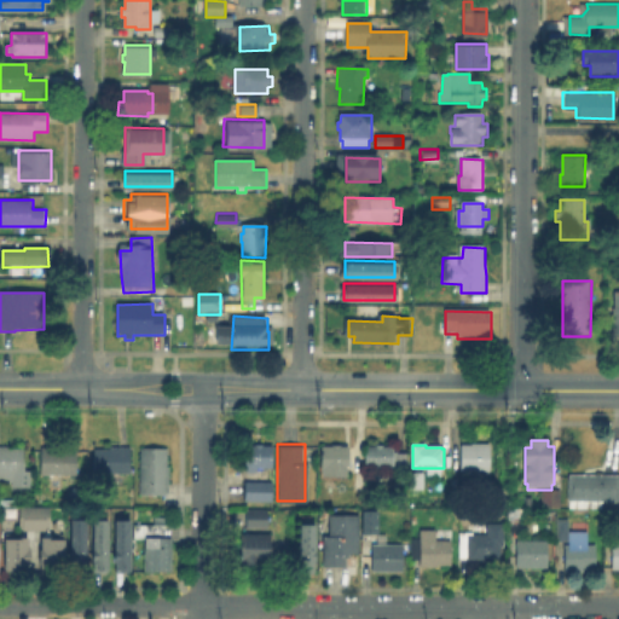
[(491,445),(491,473),(463,473),(463,447),(474,447),(474,446),(491,445)]
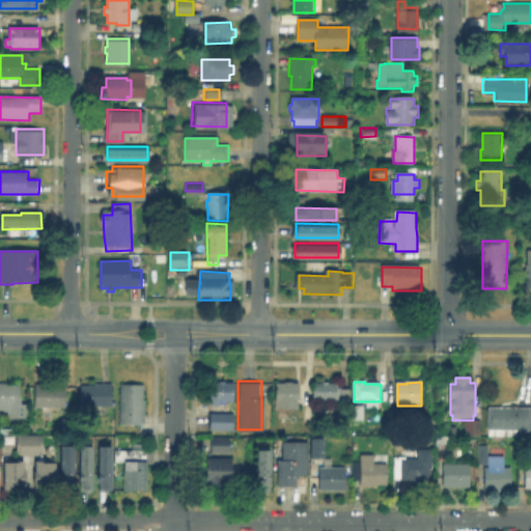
[(225,383),(225,384),(232,384),(232,402),(220,402),(220,408),(210,408),(211,384),(218,384),(218,383),(225,383)]
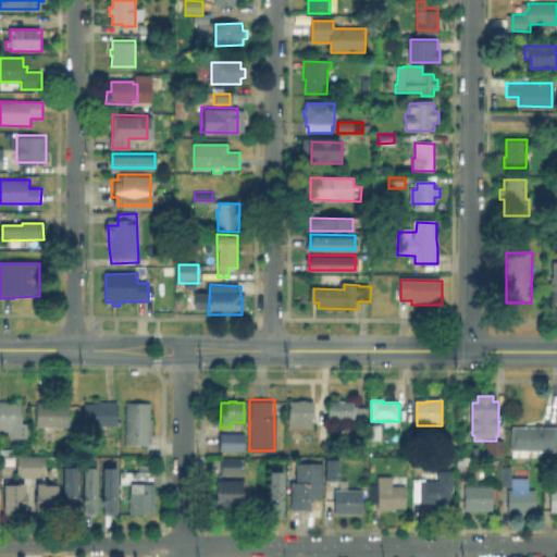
[(307,401),(307,404),(314,404),(314,424),(312,424),(313,430),(292,430),(292,423),(289,423),(289,404),(299,404),(299,401),(307,401)]
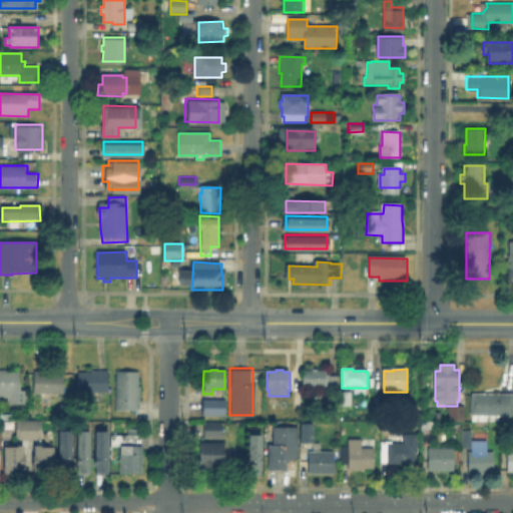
[(21,373),(21,393),(0,393),(0,371),(8,371),(8,373),(21,373)]
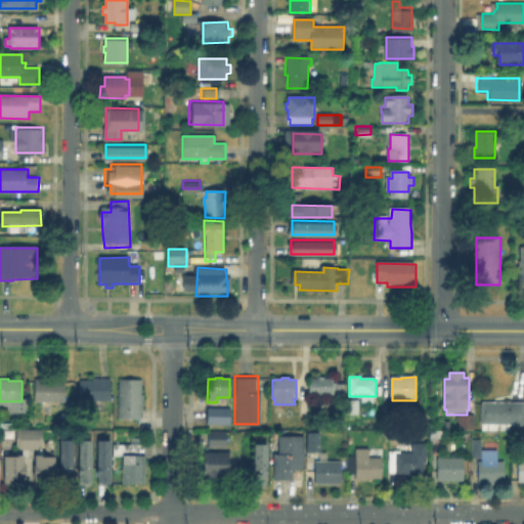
[(345,384),(345,399),(337,399),(337,396),(310,395),(310,379),(334,380),(333,384),(345,384)]
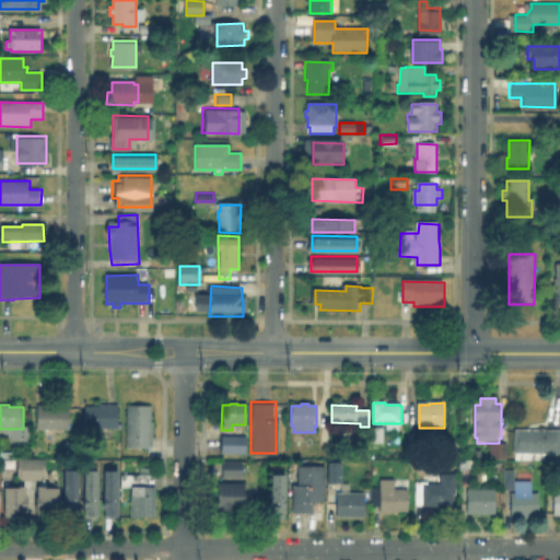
[(70,408),(70,430),(37,430),(38,406),(57,406),(57,408),(70,408)]
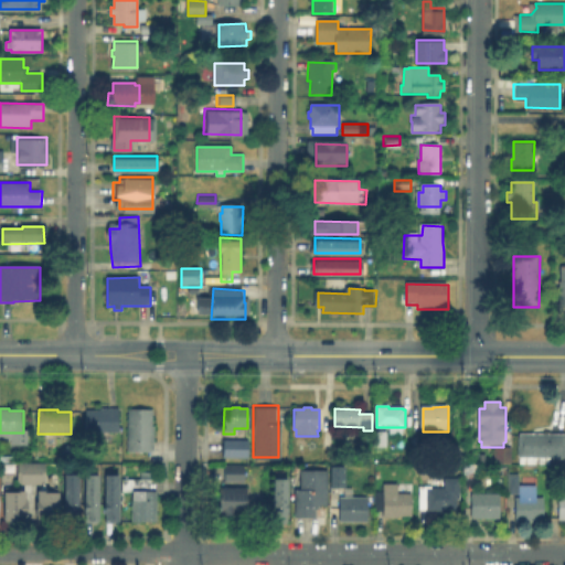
[(119,409),(119,434),(86,434),(86,411),(100,411),(100,409),(119,409)]
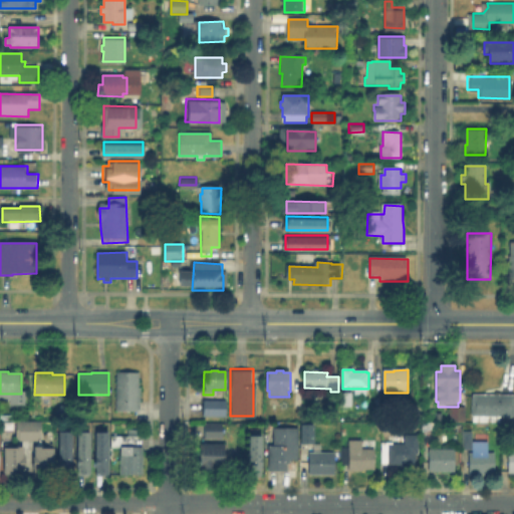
[(140,412),(140,413),(117,413),(117,373),(140,374),(140,389),(142,390),(142,411),(140,412)]
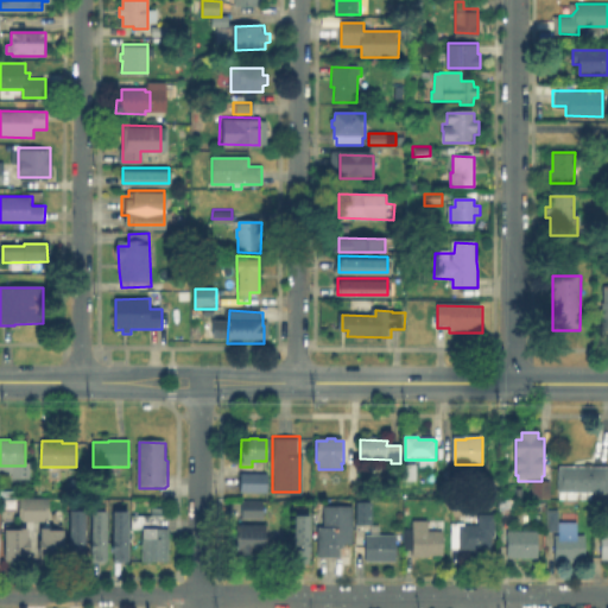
[(415,477),(403,479),(403,469),(415,468),(415,477)]
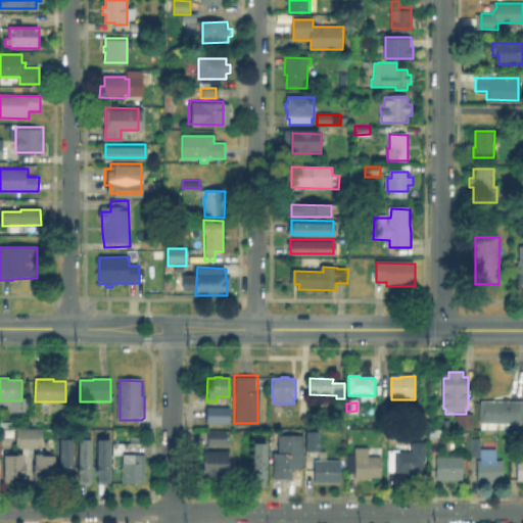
[(522,403),(522,425),(480,425),(480,403),(522,403)]
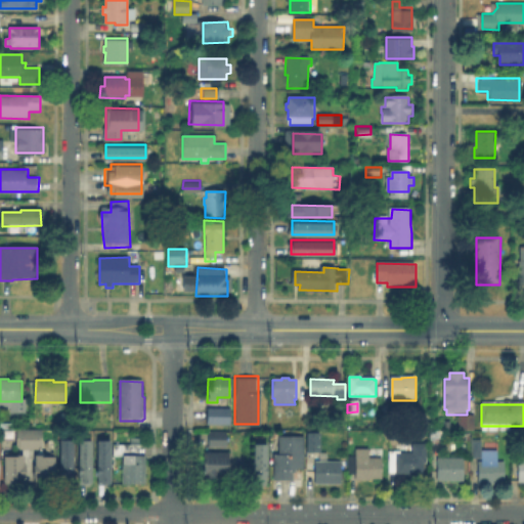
[(231,409),(231,425),(208,425),(208,409),(231,409)]
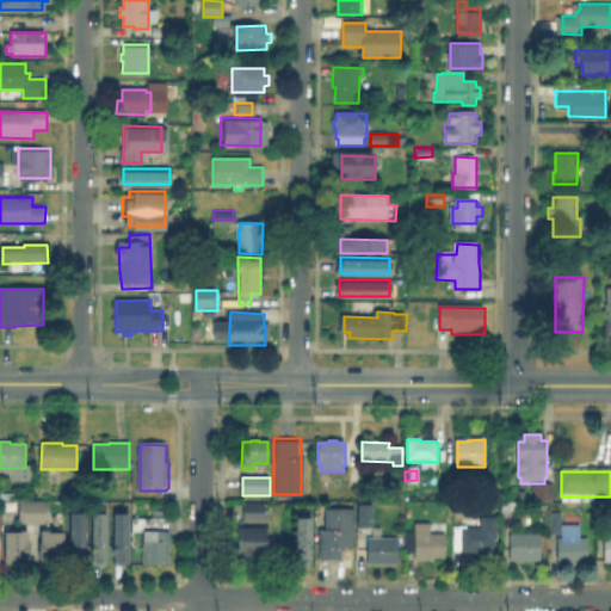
[(554,485),(554,501),(536,501),(536,485),(554,485)]
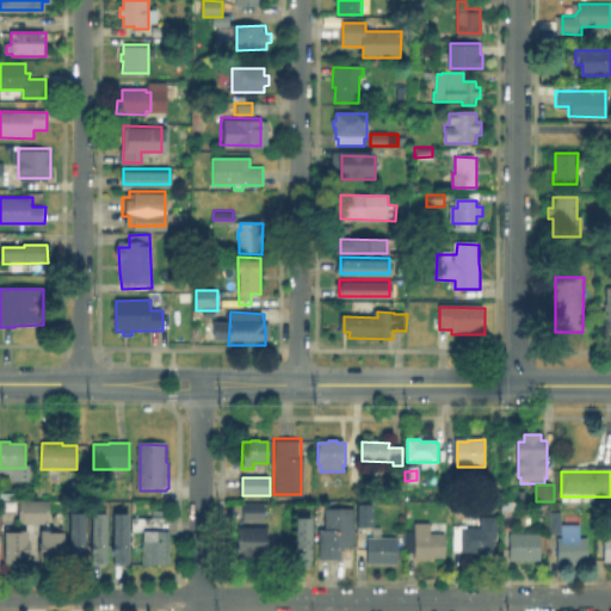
[(19,522),(19,500),(50,500),(50,523),(19,522)]
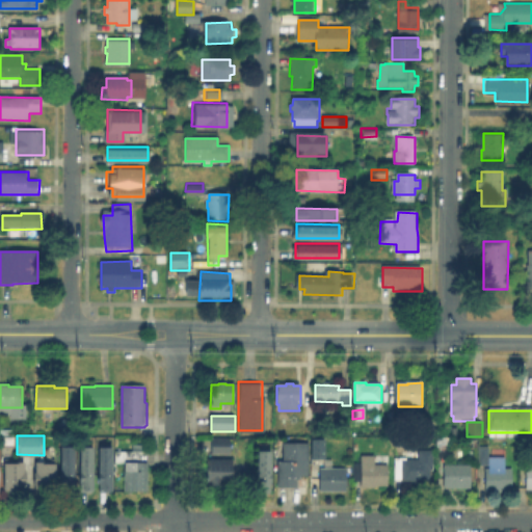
[(232,440),(232,455),(213,455),(213,440),(232,440)]
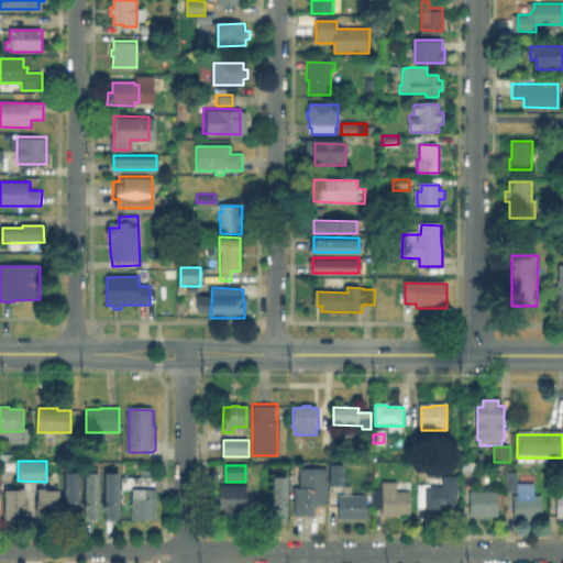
[(474,481),(464,481),(463,466),(473,466),(474,481)]
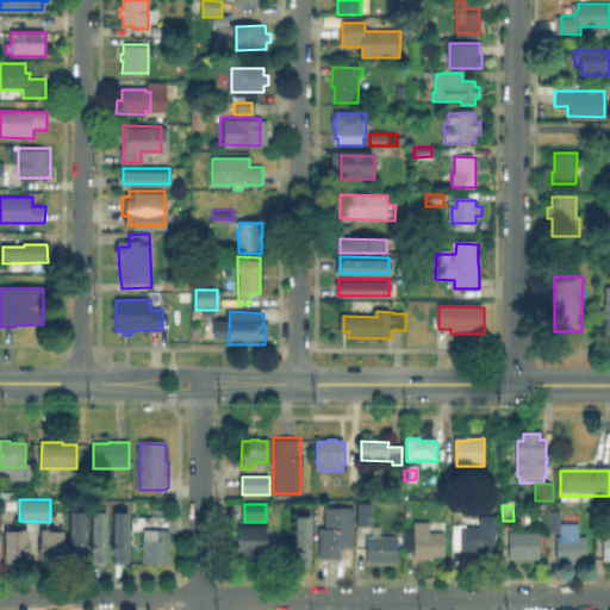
[(373,527),(359,527),(359,506),(373,506),(373,527)]
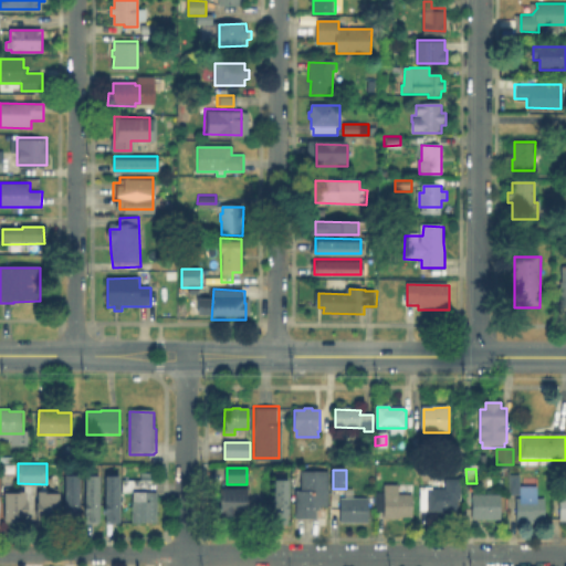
[(65,519),(65,472),(81,472),(80,519),(65,519)]
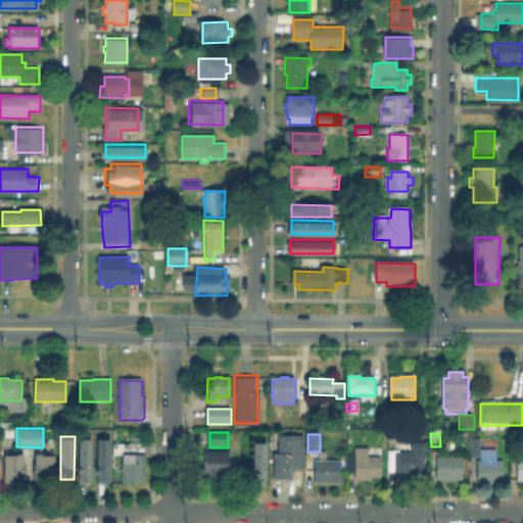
[(80,477),(80,436),(92,436),(92,477),(80,477)]
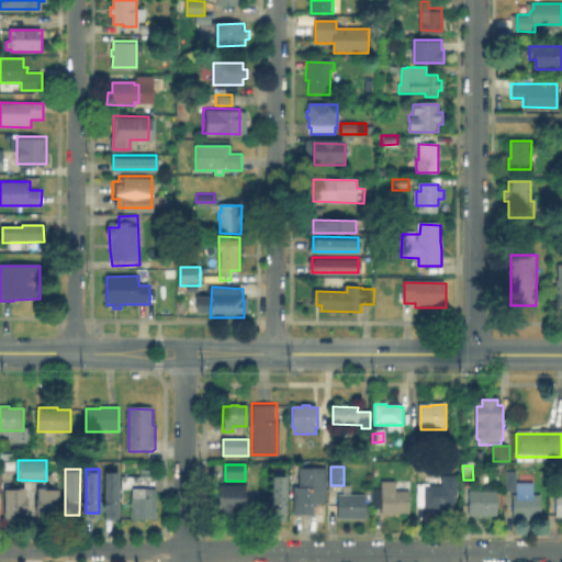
[(105,515),(105,469),(122,469),(121,515),(105,515)]
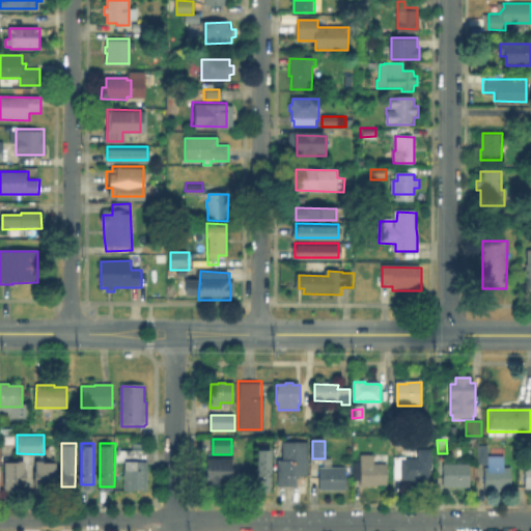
[(308,444),(308,477),(300,477),(300,480),(298,480),(298,488),(278,487),(278,462),(284,462),(284,444),(308,444)]
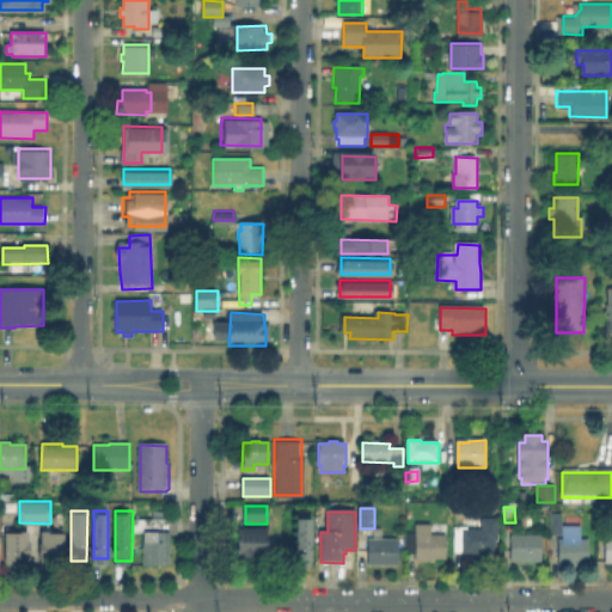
[(293,565),(293,514),(311,514),(311,565),(293,565)]
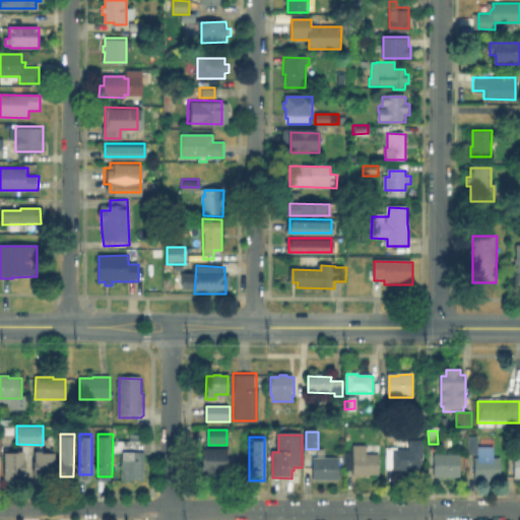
[(425,440),(426,461),(421,461),(423,473),(387,472),(386,449),(394,448),(394,443),(411,443),(411,440),(425,440)]
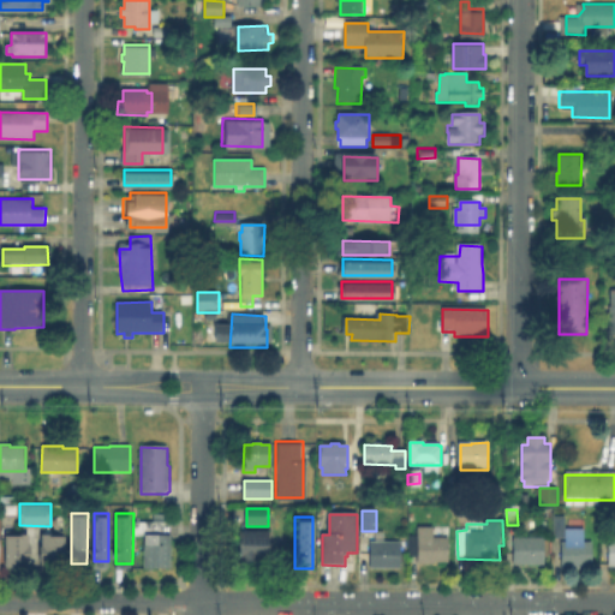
[(171,535),(171,569),(144,569),(144,523),(165,523),(165,535),(171,535)]
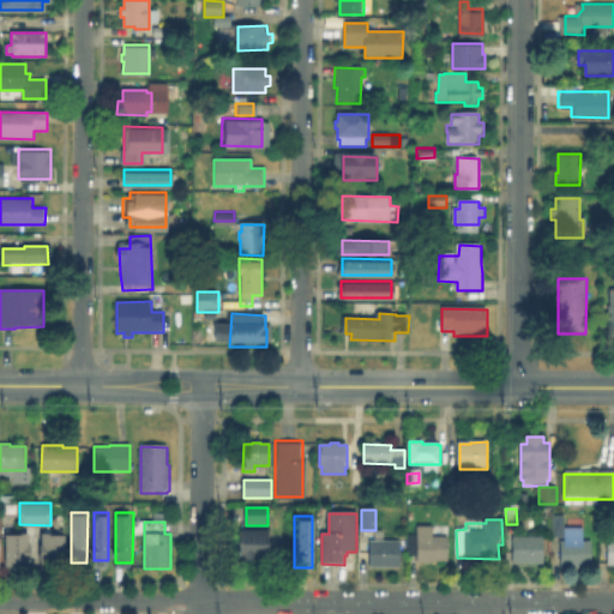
[(593,542),(594,567),(579,567),(579,570),(563,570),(561,543),(566,543),(566,540),(554,540),(554,522),(566,522),(566,529),(584,529),(584,542),(593,542)]
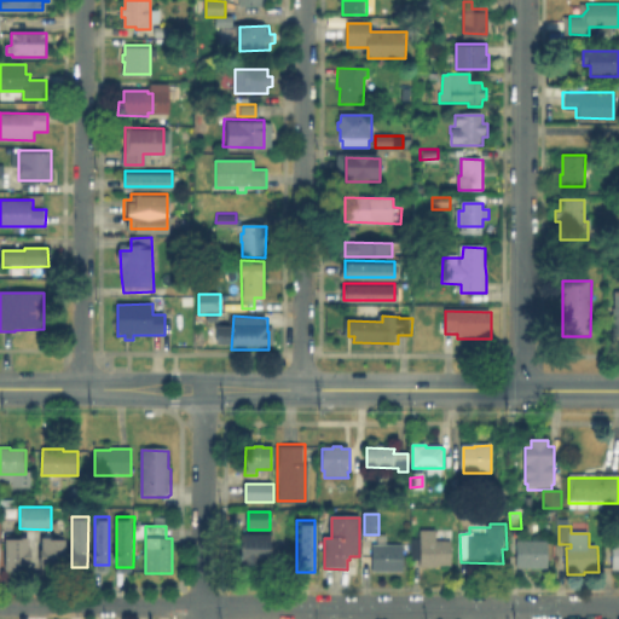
[(435,533),(435,542),(452,542),(452,567),(439,566),(439,568),(422,568),(422,560),(414,560),(415,541),(422,541),(422,531),(435,531),(435,533)]
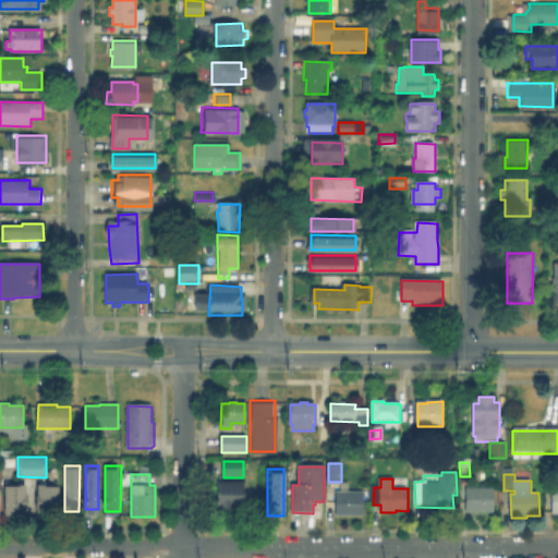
[(4,512),(4,482),(28,482),(28,512),(4,512)]
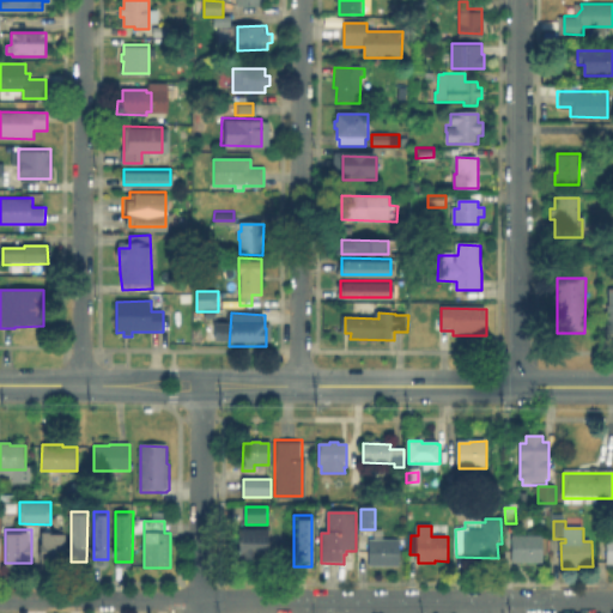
[(40,558),(40,529),(64,530),(64,558),(40,558)]
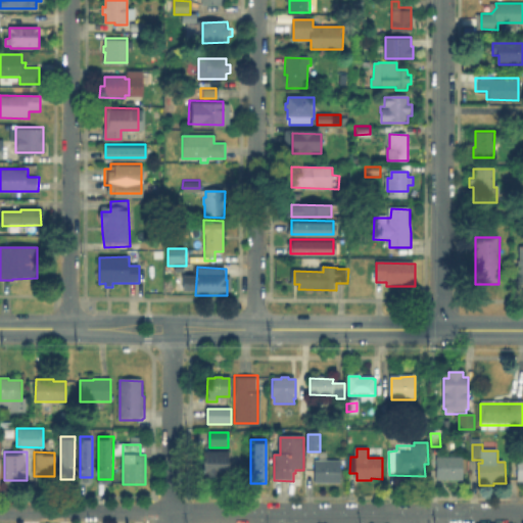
[(229,454),(229,464),(231,464),(230,478),(224,478),(224,481),(204,481),(204,454),(229,454)]
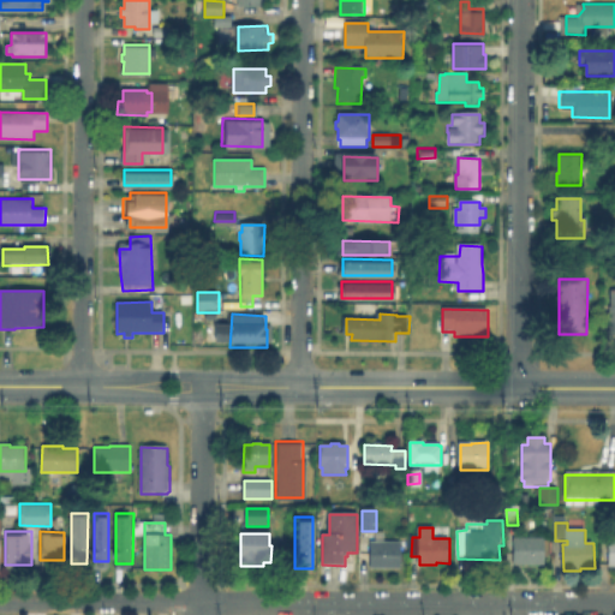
[(544,538),(545,565),(514,565),(514,538),(544,538)]
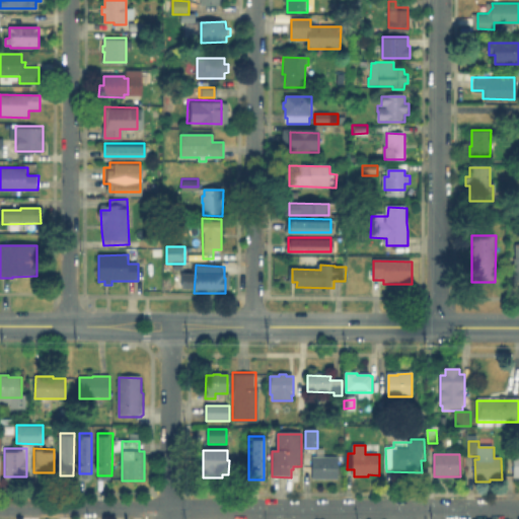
[(515,454),(514,458),(516,458),(516,456),(518,456),(518,479),(517,479),(517,478),(509,477),(509,454),(515,454)]
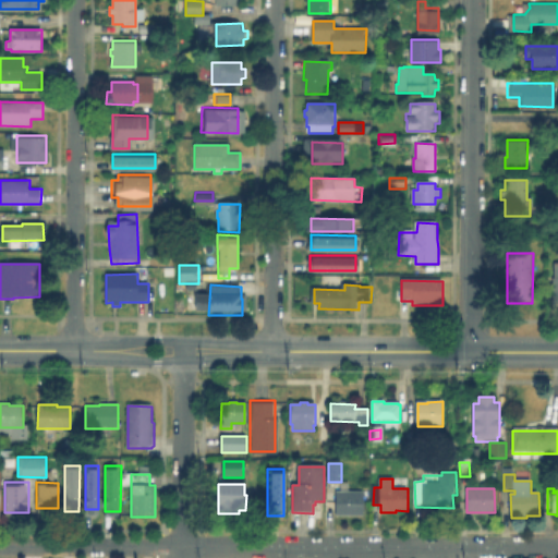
[(338,492),(365,493),(365,514),(338,514),(338,492)]
